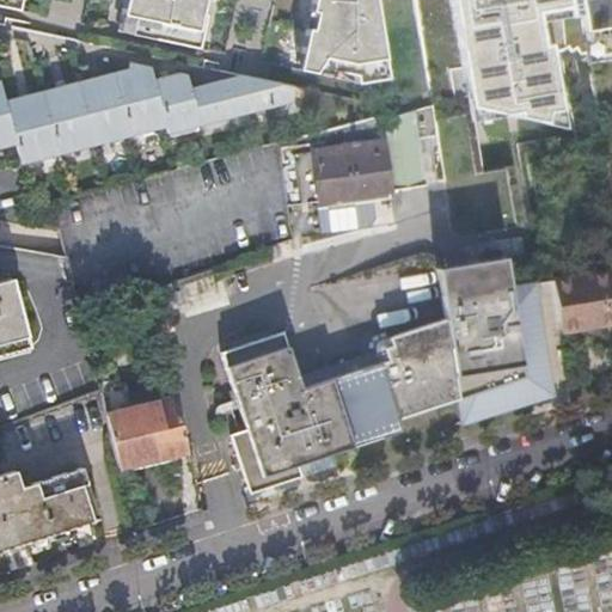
[(0,0),(0,6),(19,11),(20,0),(126,0),(123,16),(135,18),(132,35),(199,49),(206,14),(203,13),(204,0),(313,0),(312,11),(317,12),(313,30),(308,29),(304,53),(314,55),(311,72),(336,78),(337,72),(356,75),(359,84),(390,78),(375,0),(0,0)]
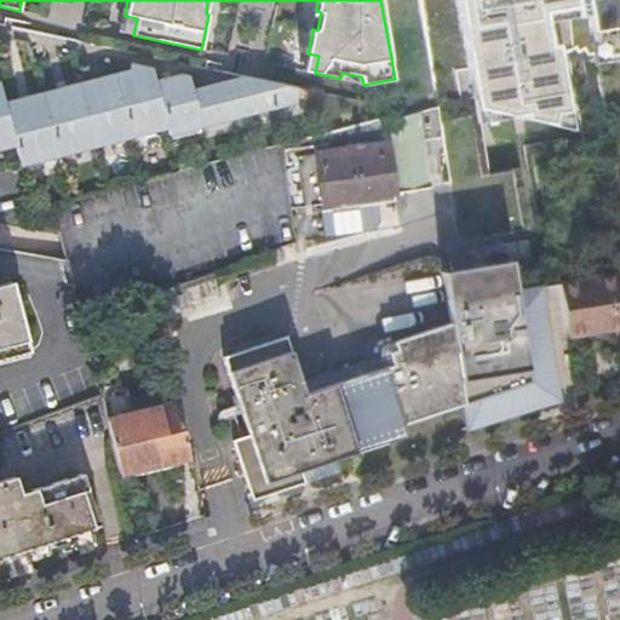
[(619,0),(590,0),(596,30),(619,26),(619,0)]
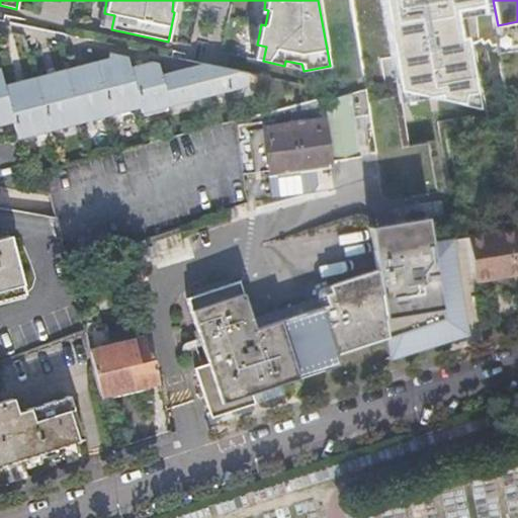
[(264,9),(261,9),(258,23),(261,24),(265,25),(268,10),(264,9)]
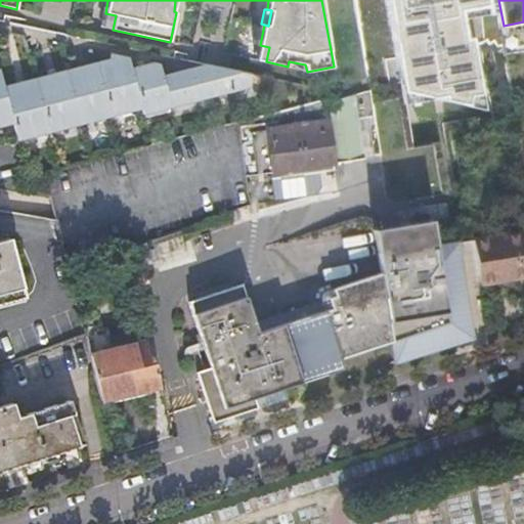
[(116,15),(105,13),(102,28),(113,30),(116,15)]
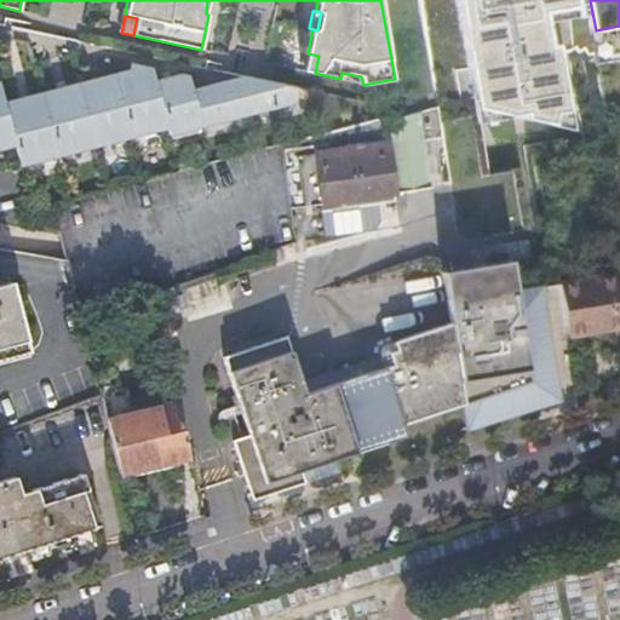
[(619,26),(596,30),(597,40),(610,38),(609,34),(619,32),(619,26)]
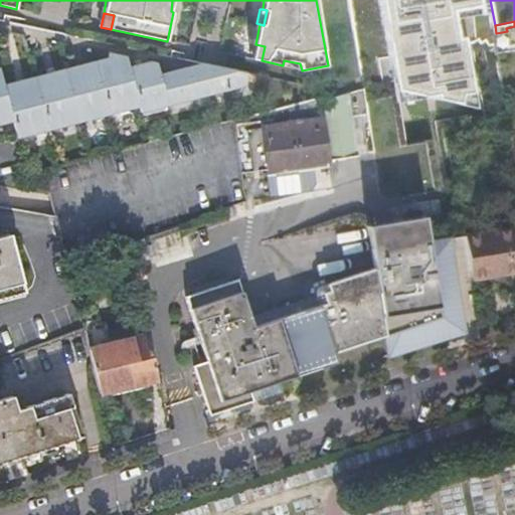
[(265,46),(255,44),(252,58),(262,60),(265,46)]
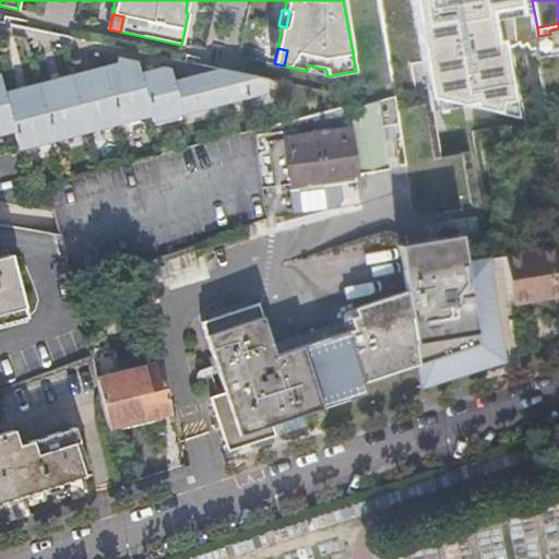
[(1,74),(0,73),(0,135),(15,132),(21,150),(153,116),(154,122),(268,93),(270,80),(219,69),(176,81),(173,69),(164,68),(141,69),(139,62),(120,58),(118,63),(6,93),(1,74)]
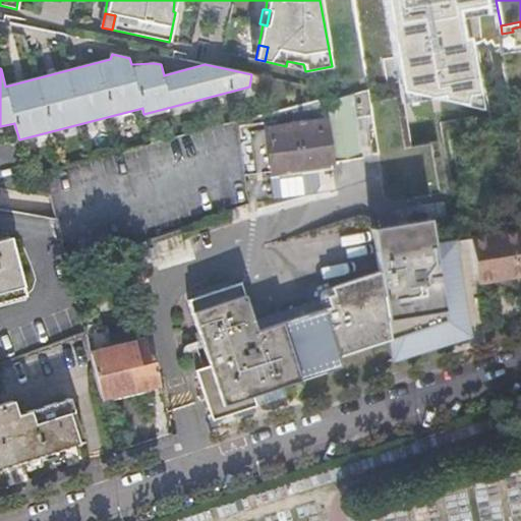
[(357,120),(372,117),(368,90),(324,103),(324,99),(236,121),(240,151),(244,179),(246,204),(265,200),(262,174),(333,163),(363,159),(357,120)]
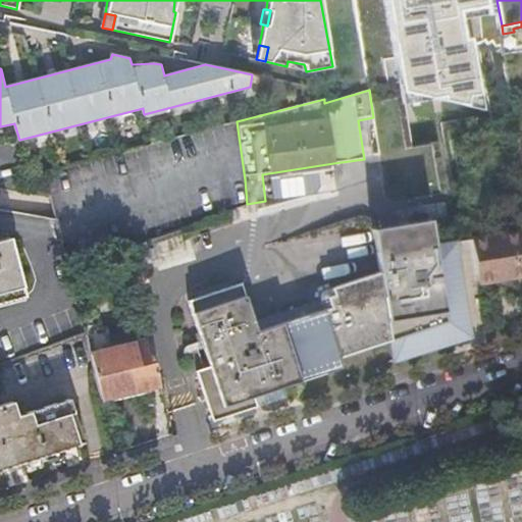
[(434,246),(431,220),(372,230),(380,272),(392,342),(396,361),(470,336),(455,243),(434,246)]
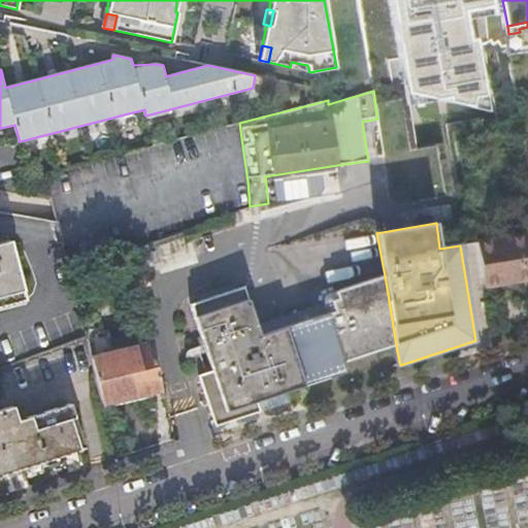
[(482,258),(486,287),(527,279),(527,254),(525,234),(479,241),(482,258)]
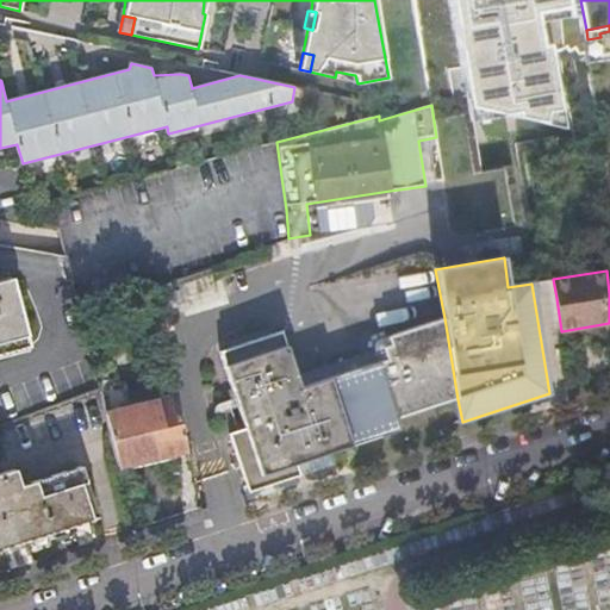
[(25,335),(16,299),(11,278),(0,279),(0,353),(27,346),(25,335)]
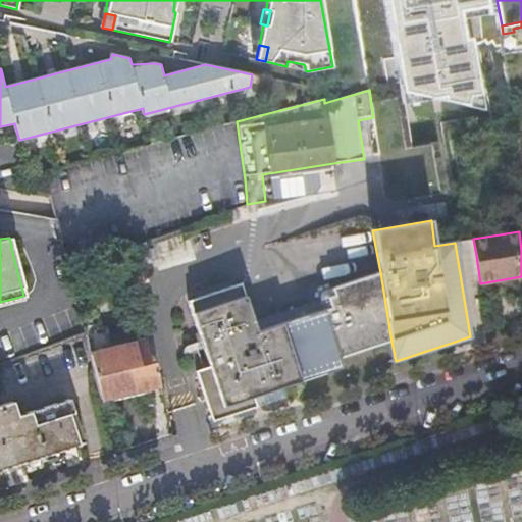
[(212,423),(258,408),(255,399),(275,393),(344,368),(341,359),(392,342),(380,272),(325,291),(324,292),(323,293),(322,294),(322,295),(321,297),(321,298),(321,299),(320,300),(324,311),(257,332),(242,284),(189,302),(210,368),(197,373),(212,423)]
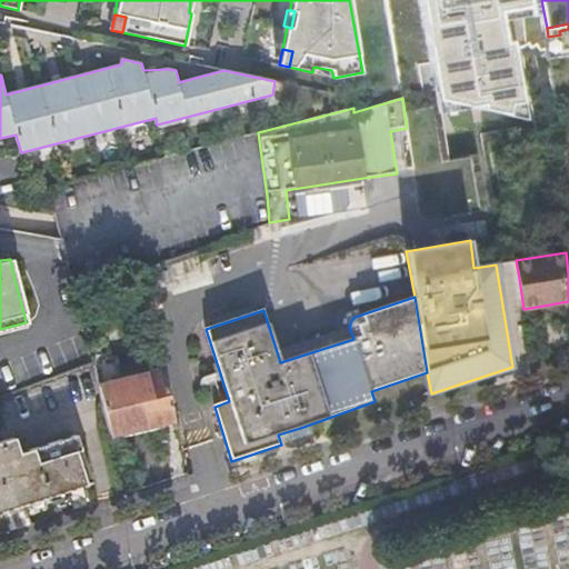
[(111,437),(176,420),(162,365),(98,382),(102,399),(111,437)]
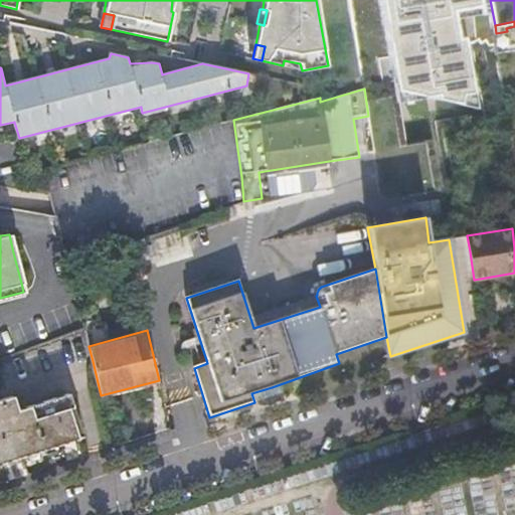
[(254,402),(275,395),(272,387),(251,393),(254,402)]
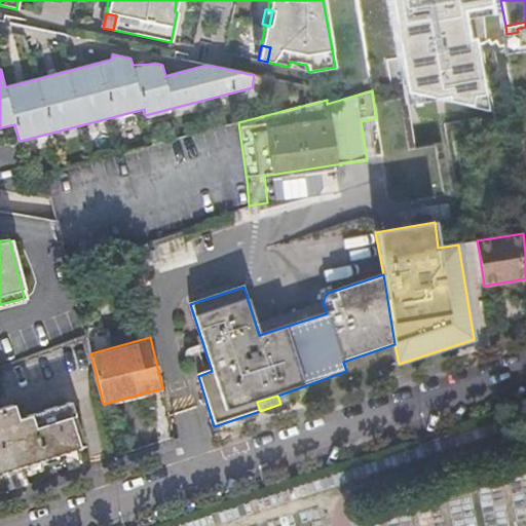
[(0,473),(10,470),(84,445),(71,403),(17,419),(13,405),(0,409),(0,473)]
